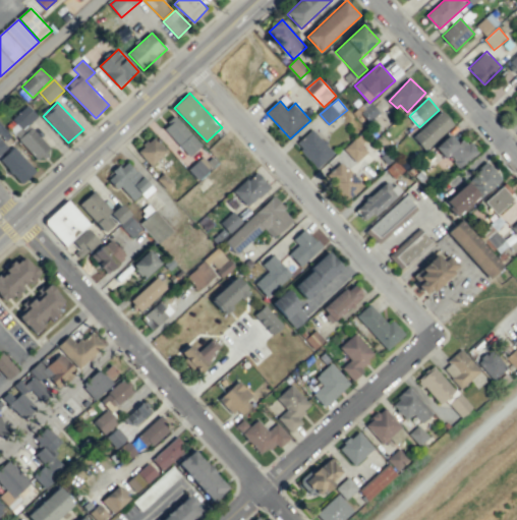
[(371,122),(382,113),(374,104),(363,113),(371,122)]
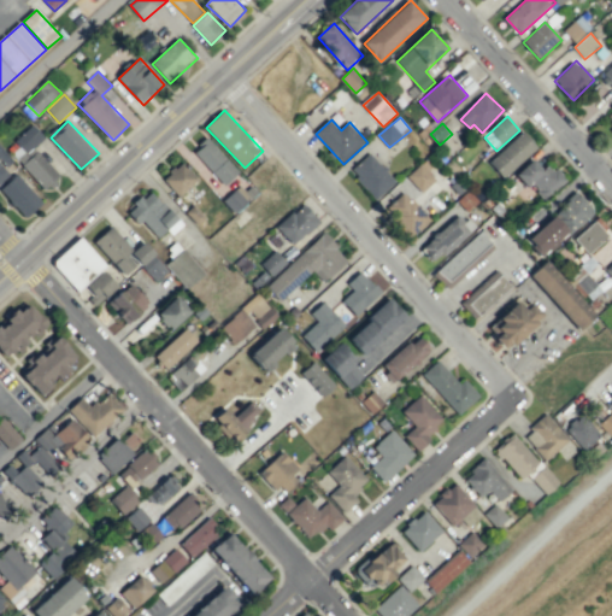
[(13,156),(47,189),(62,176),(36,150),(47,139),(34,125),(17,142),(22,147),(13,156)]
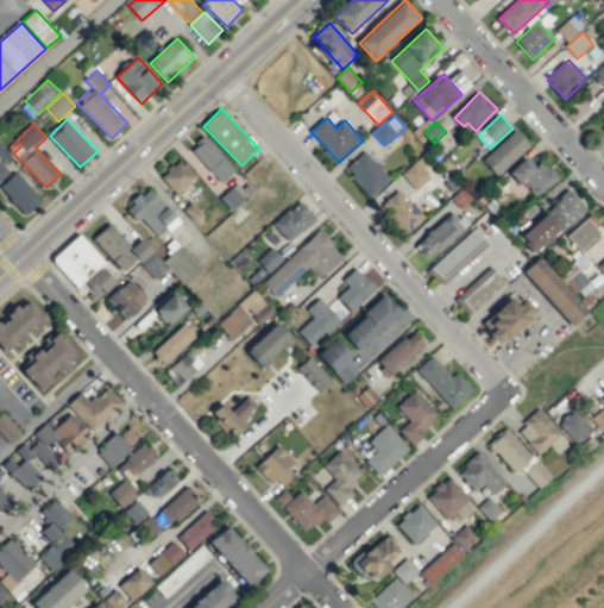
[(533,145),(517,130),(484,162),(499,177),(533,145)]
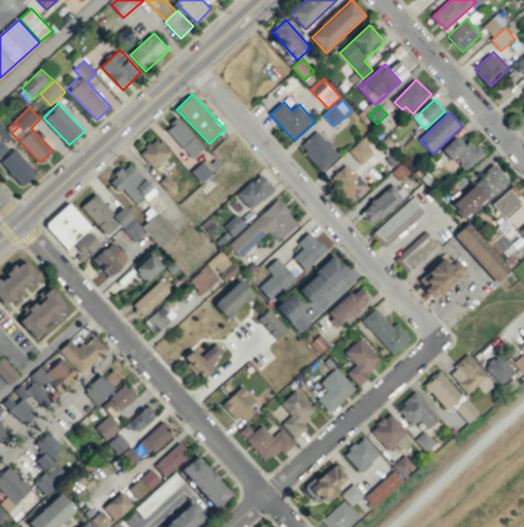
[(167,130),(194,159),(206,147),(179,119),(167,130)]
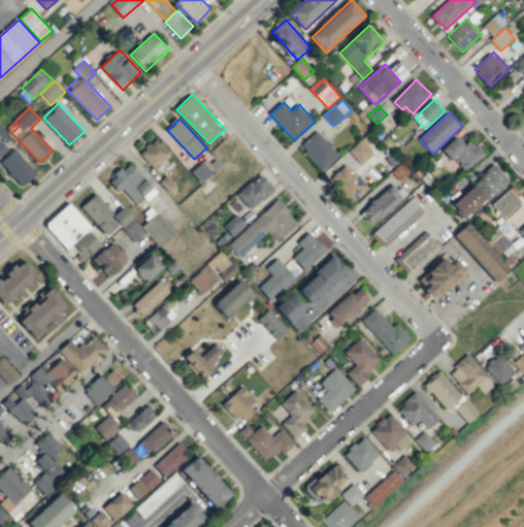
[(0,159),(11,150),(6,144),(13,138),(0,123),(0,159)]
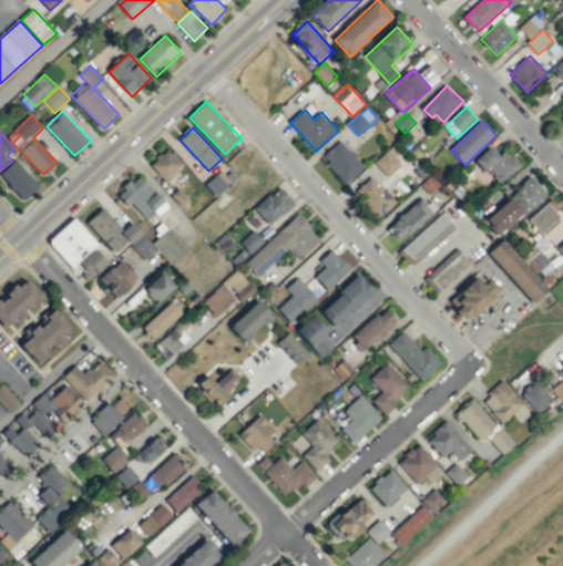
[(324,157),(348,184),(366,167),(343,141),(324,157)]
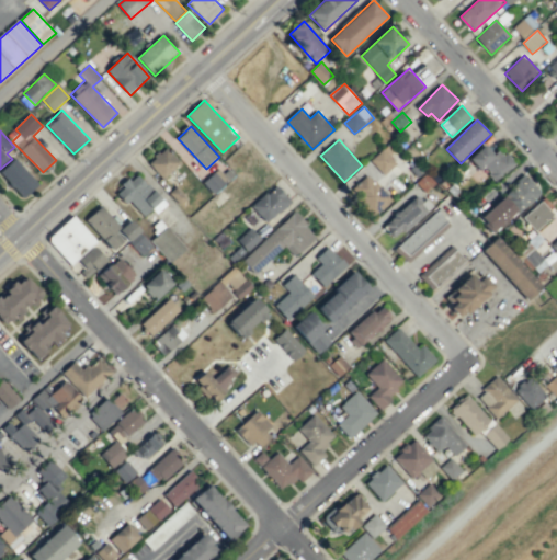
[(497,181),(516,164),(502,148),(495,155),(487,145),(470,159),(480,171),(485,168),(497,181)]
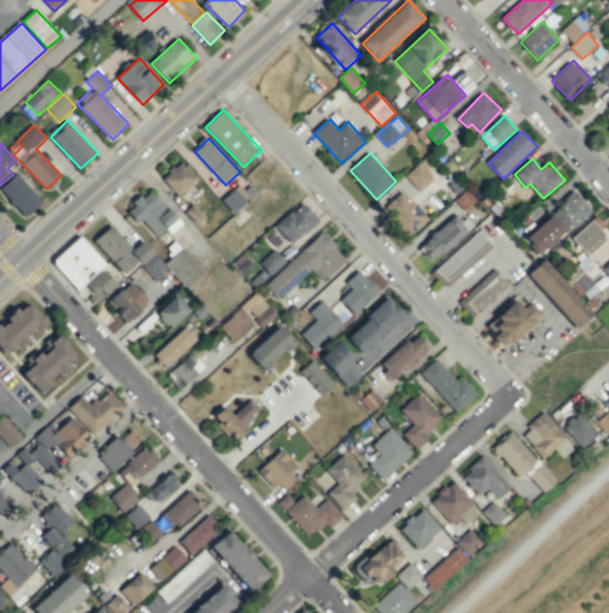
[(164,179),(181,197),(199,179),(182,162),(164,179)]
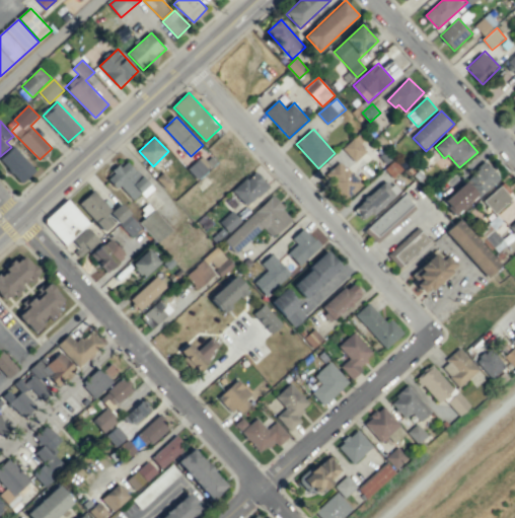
[(344,149),(357,162),(368,151),(356,138),(344,149)]
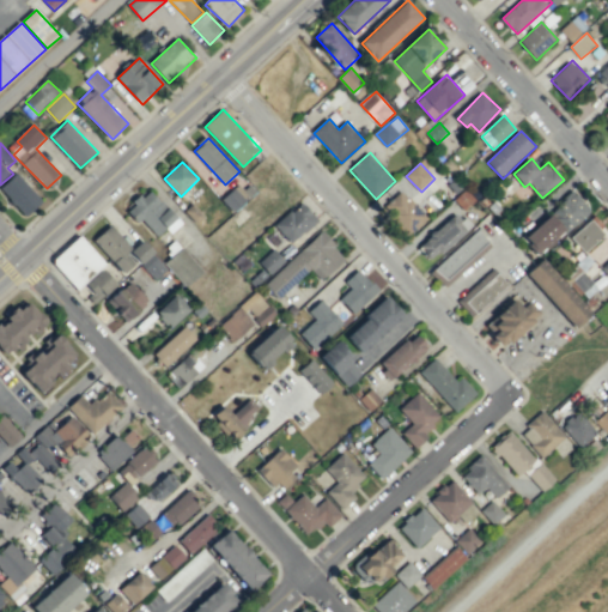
[(44,201),(19,174),(2,189),(28,217),(44,201)]
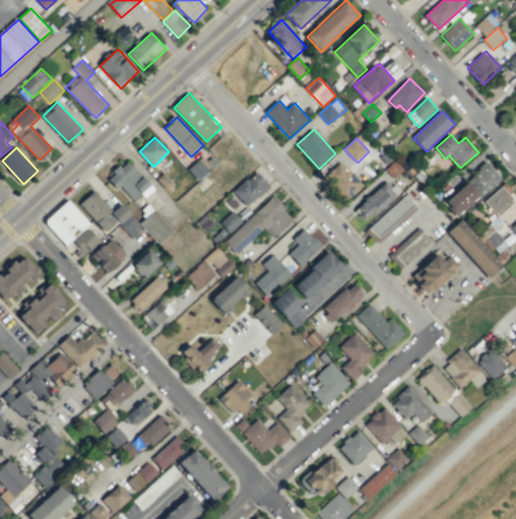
[(190,170),(200,181),(214,167),(205,155),(190,170)]
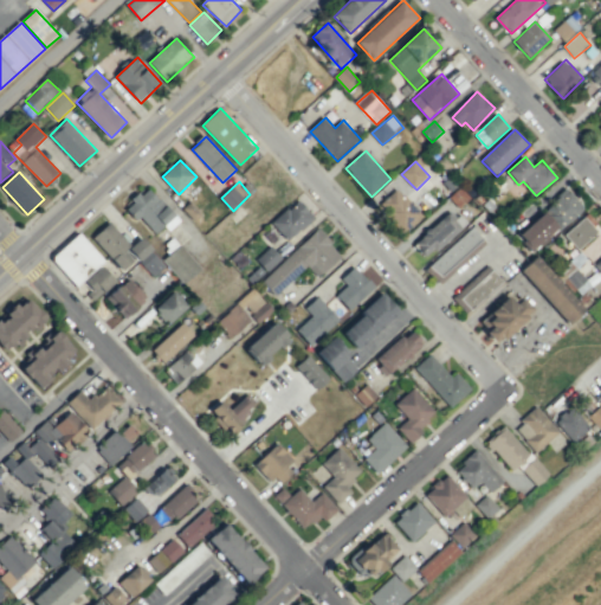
[(156,235),(166,226),(170,231),(181,221),(149,187),(127,208),(137,221),(142,218),(156,235)]
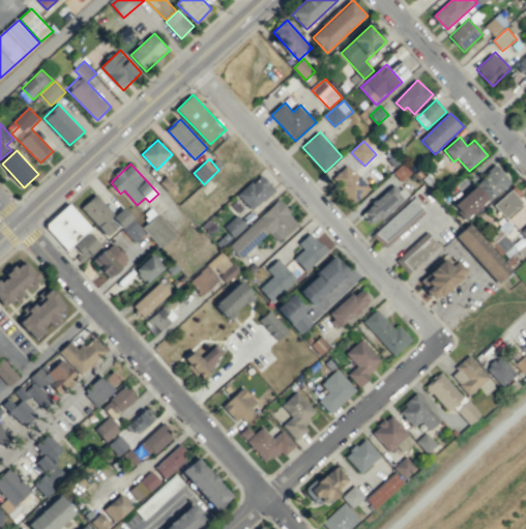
[(356,204),(372,190),(349,165),(333,179),(356,204)]
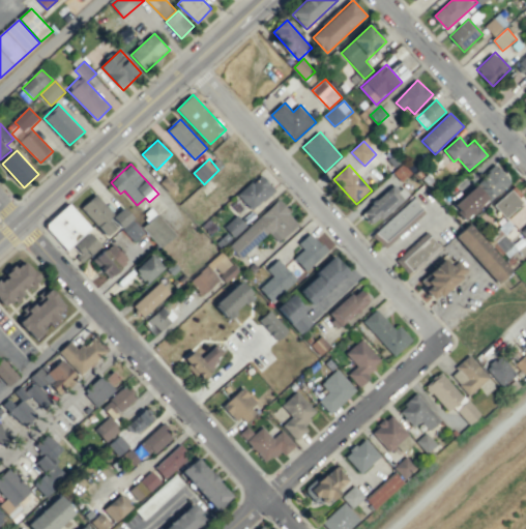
[(395,173),(403,181),(411,173),(404,165),(395,173)]
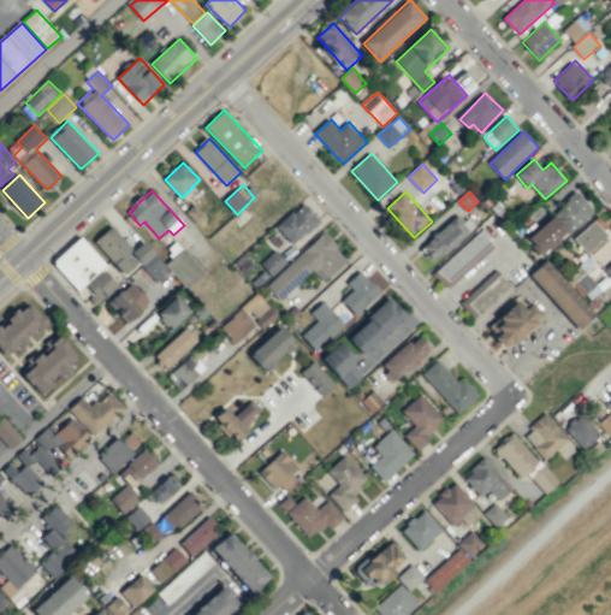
[(595,212),(580,194),(527,238),(543,258),(595,212)]
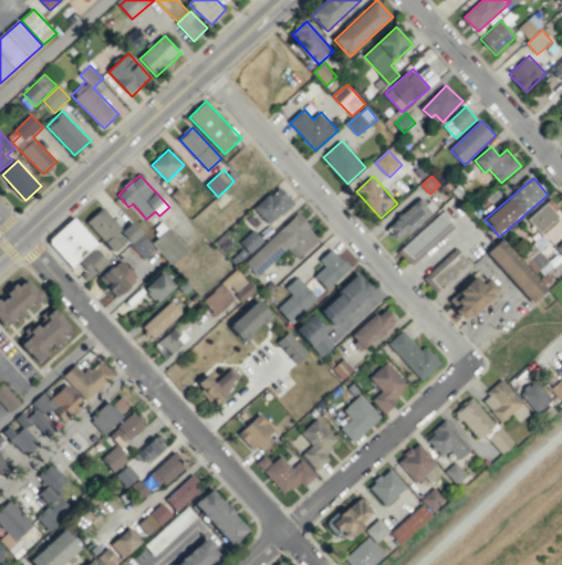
[(295,203),(281,187),(256,209),(271,226),(295,203)]
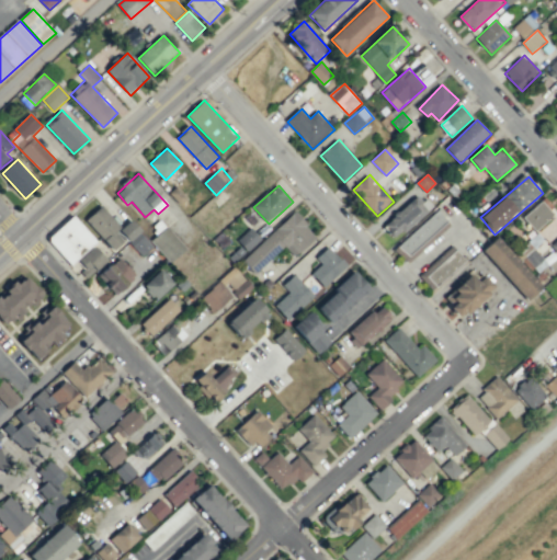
[(433,207),(420,194),(385,227),(397,240),(433,207)]
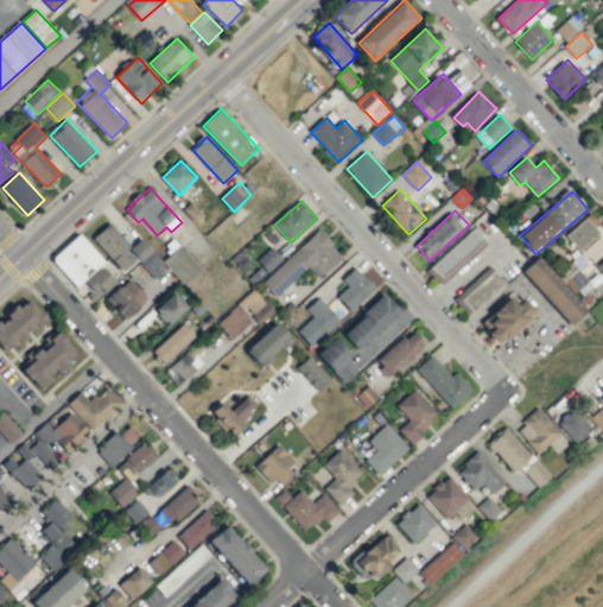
[(567,236),(582,252),(602,232),(602,229),(590,216),(567,236)]
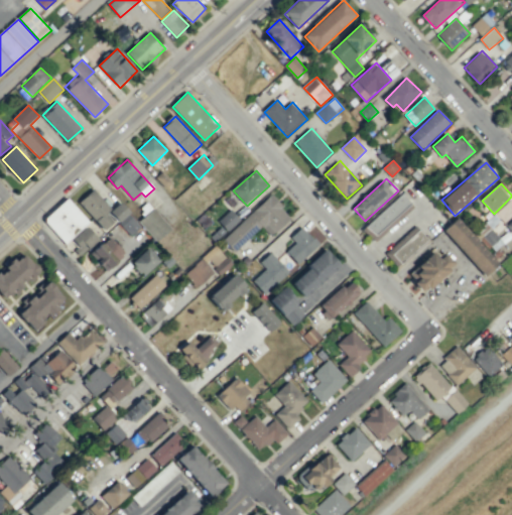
[(113,209),(95,189),(80,203),(106,231),(115,223),(107,214),(113,209)]
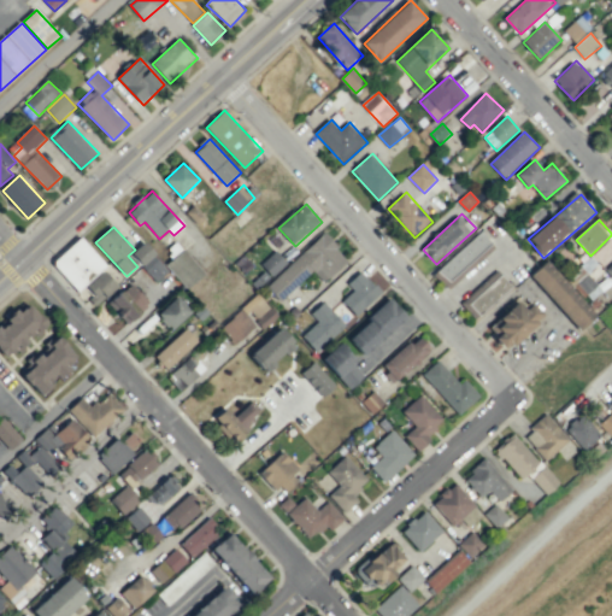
[(351,260),(325,234),(268,287),(282,303),(315,271),(327,283),(351,260)]
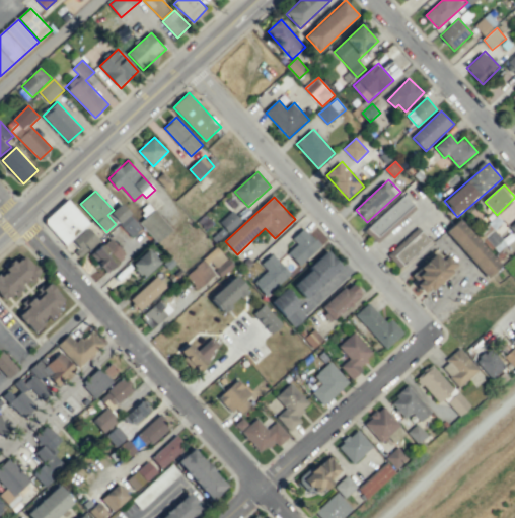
[(90,223),(69,200),(47,220),(47,224),(66,245),(90,223)]
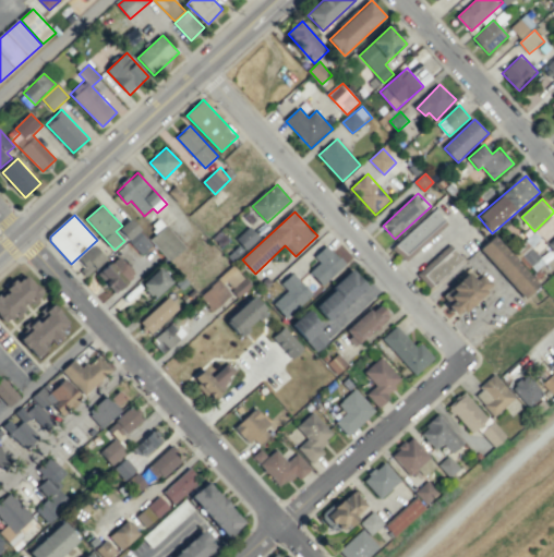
[(155,245),(132,219),(120,229),(143,256),(155,245)]
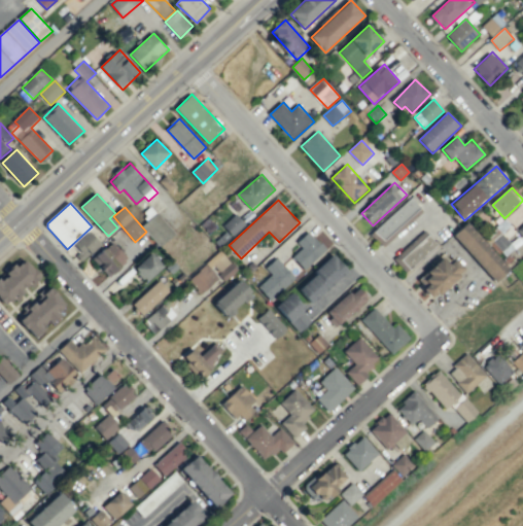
[(143,226),(162,247),(177,234),(158,213),(143,226)]
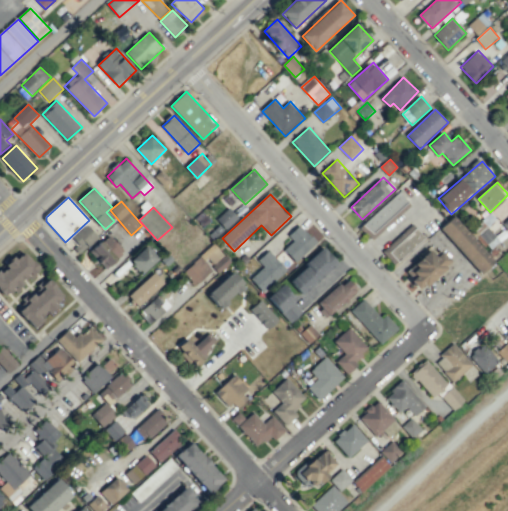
[(218,219),(227,230),(240,219),(231,208),(218,219)]
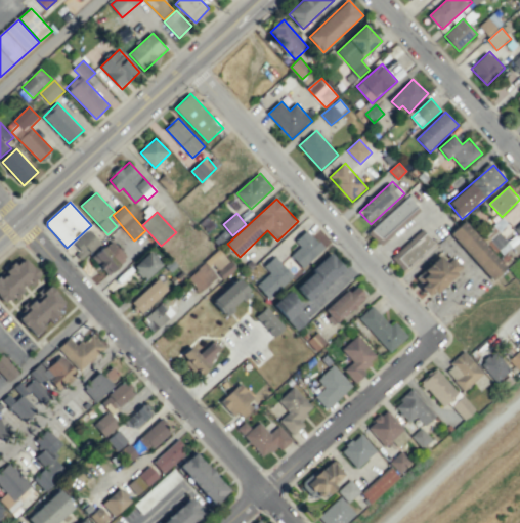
[(451,234),(494,281),(509,268),(466,222),(451,234)]
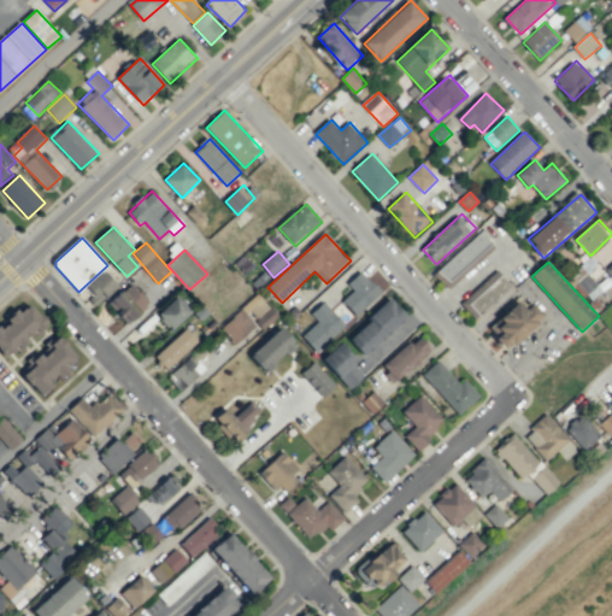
[(463,304),(478,321),(513,286),(499,270),(463,304)]
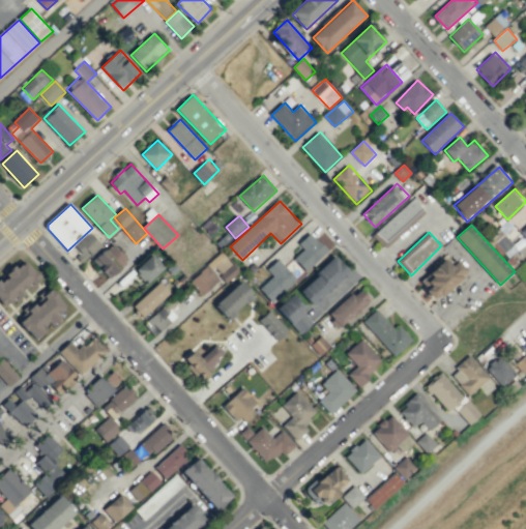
[(103,246),(90,233),(76,246),(82,254),(79,257),(85,263),(103,246)]
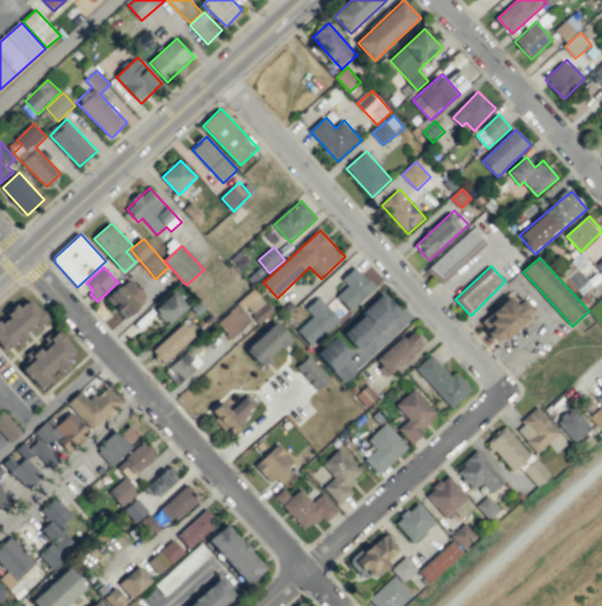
[(343,280),(350,286),(338,297),(353,312),(377,288),(357,267),(343,280)]
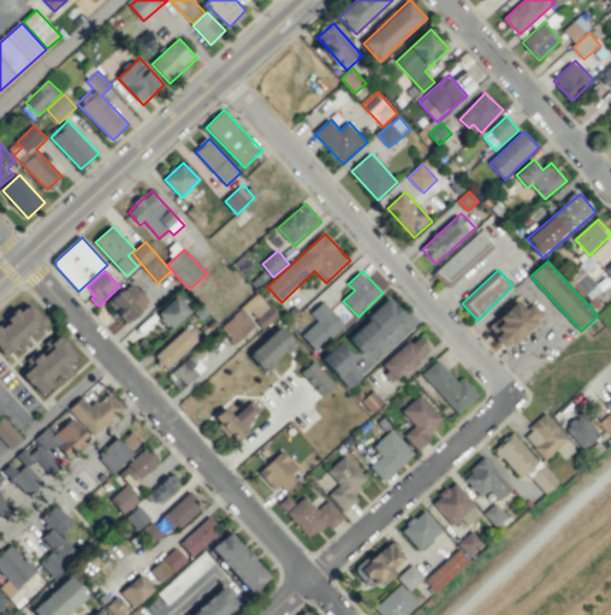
[(110,305),(129,325),(152,303),(132,283),(110,305)]
